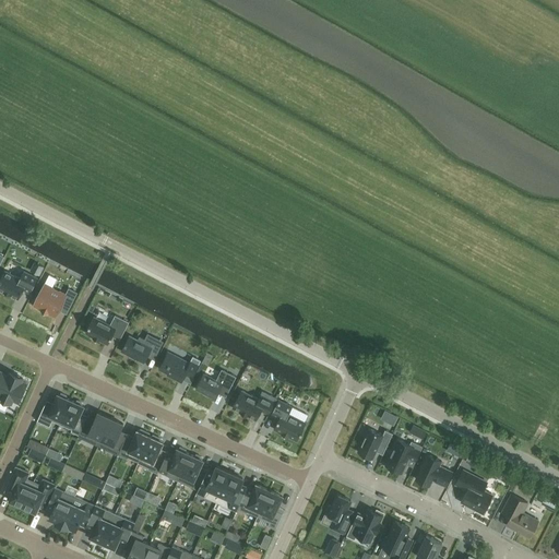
[(31,270),(39,274),(44,266),(35,261),(31,270)]
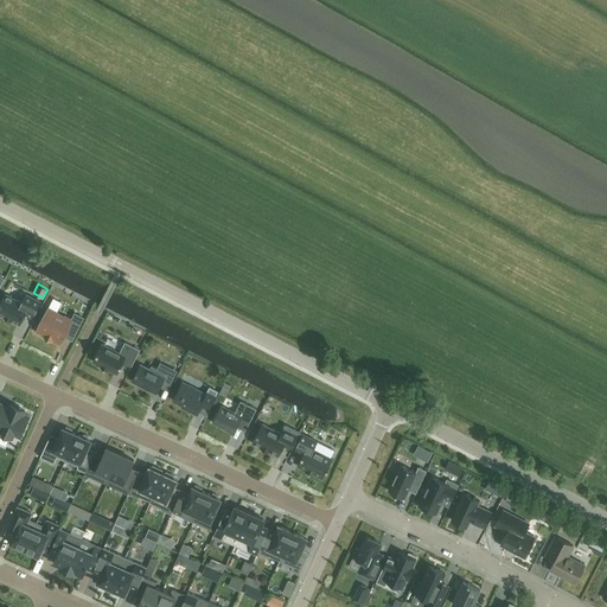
[(21,302),(5,294),(0,304),(0,313),(5,317),(5,318),(11,320),(11,319),(20,324),(25,314),(33,318),(42,302),(25,294),(21,302)]
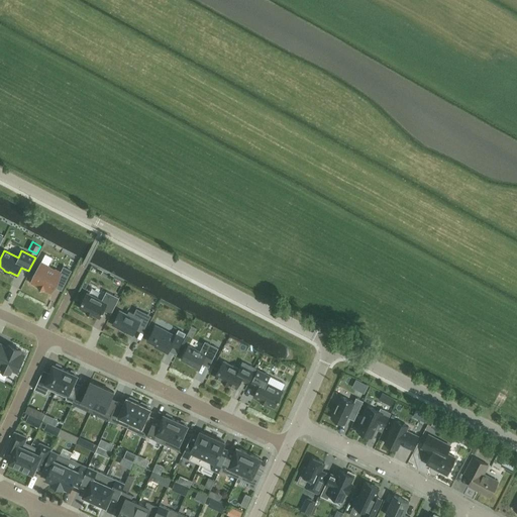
[(50,266),(48,270),(39,265),(32,279),(40,283),(38,286),(44,289),(45,286),(53,290),(55,286),(62,290),(71,271),(64,267),(62,272),(50,266)]
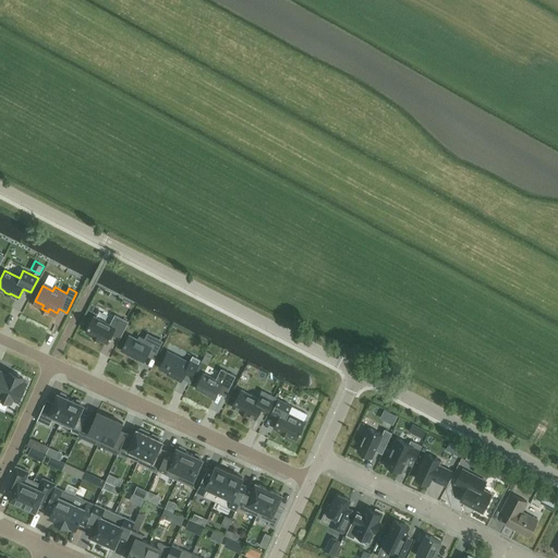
[(121,337),(129,322),(114,314),(110,324),(94,315),(85,332),(94,336),(93,337),(99,340),(100,339),(108,343),(113,334),(121,337)]
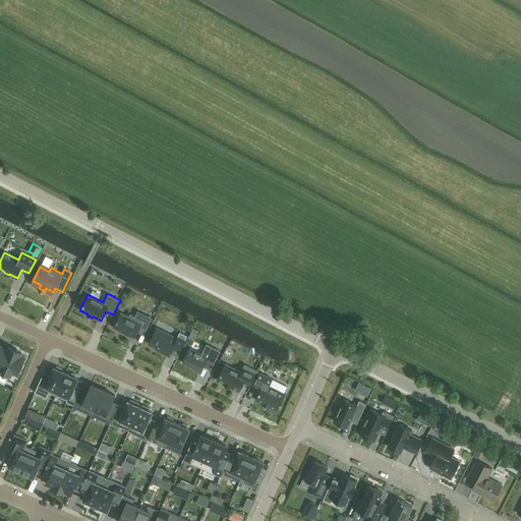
[(130,313),(128,316),(121,312),(113,327),(134,338),(139,328),(146,331),(152,319),(145,314),(142,320),(130,313)]
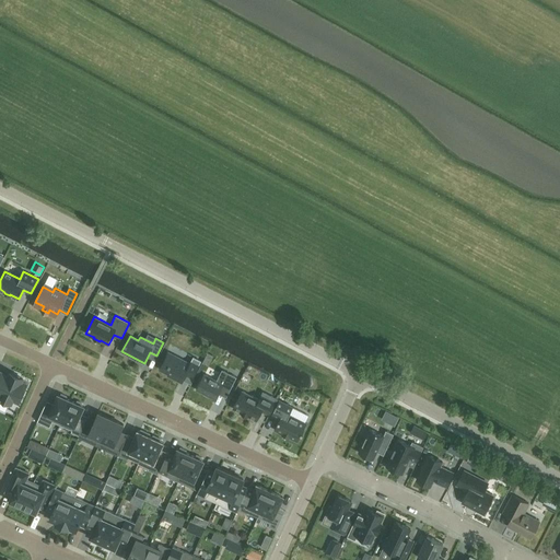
[(190,363),(168,352),(160,369),(174,375),(173,377),(182,382),(186,374),(193,377),(200,361),(194,358),(190,363)]
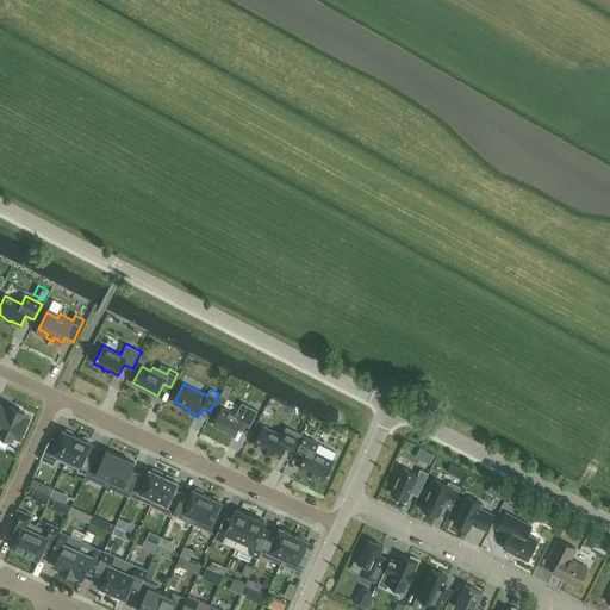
[(235,435),(241,424),(249,429),(257,411),(242,403),(236,415),(222,408),(213,424),(235,435)]
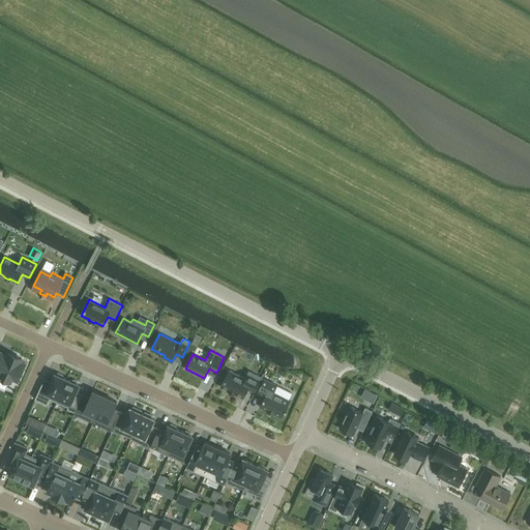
[(21,361),(22,358),(9,353),(8,356),(0,352),(0,377),(0,380),(8,384),(9,381),(10,382),(12,379),(17,381),(25,363),(21,361)]
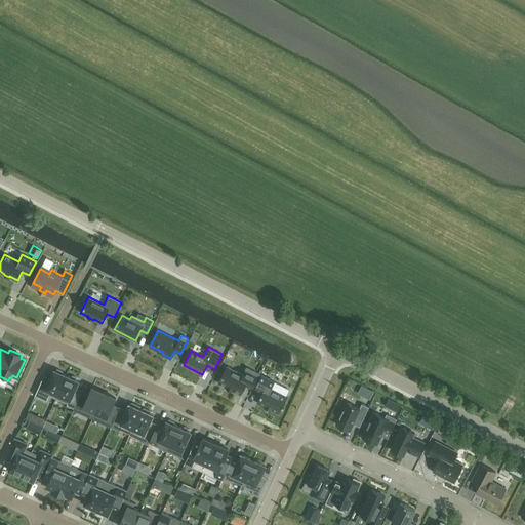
[(252,389),(259,374),(246,367),(243,374),(227,366),(218,382),(227,387),(226,388),(232,391),(233,390),(240,394),(245,385),(252,389)]
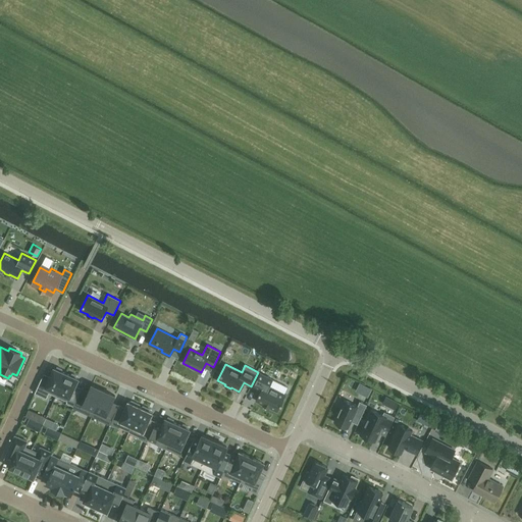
[(56,396),(66,373),(61,371),(62,369),(57,367),(56,368),(54,368),(49,380),(42,377),(35,393),(46,398),(49,393),(56,396)]
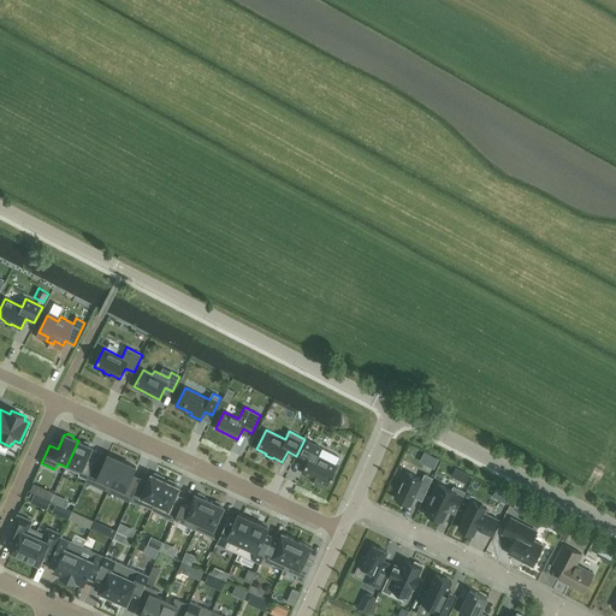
[(83,443),(78,440),(66,467),(80,473),(78,475),(87,479),(95,461),(95,460),(94,461),(88,457),(93,446),(90,446),(92,444),(84,440),(83,443)]
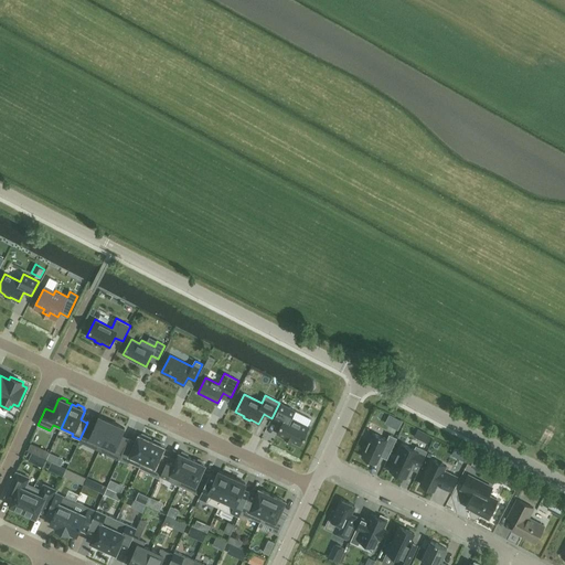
[(281,404),(274,418),(283,423),(277,434),(285,437),(285,438),(291,441),(291,440),(300,445),(301,443),(301,444),(305,437),(306,436),(306,435),(309,429),(308,429),(309,427),(308,426),(311,419),(281,404)]
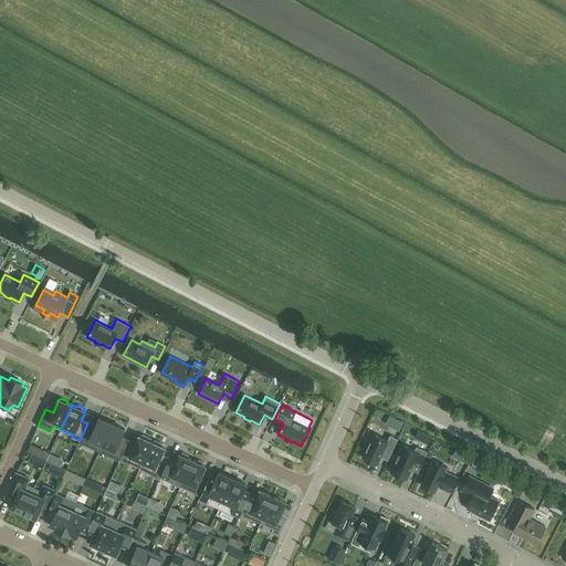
[(101,449),(112,423),(98,417),(94,428),(87,425),(80,440),(80,442),(88,446),(90,443),(101,449)]
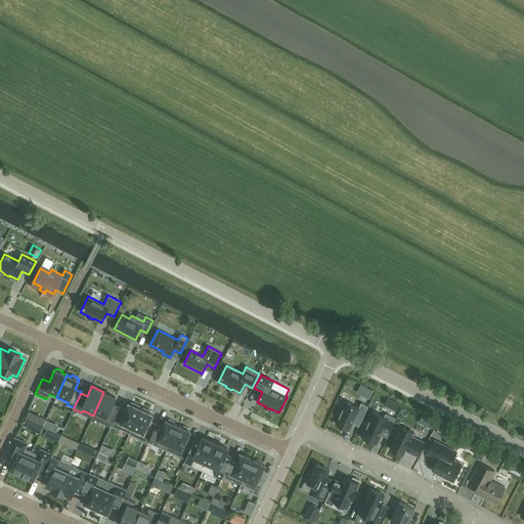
[(373,390),(368,388),(364,395),(368,397),(373,390)]
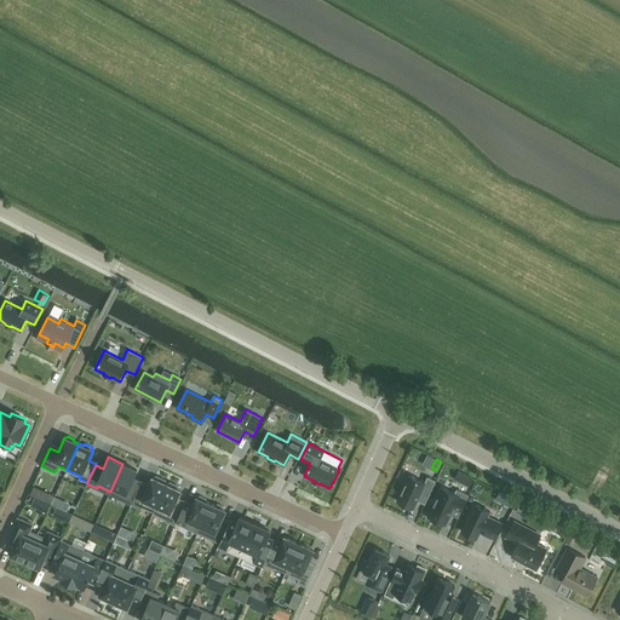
[(121,500),(131,504),(139,486),(132,482),(137,470),(122,464),(110,492),(122,497),(121,500)]
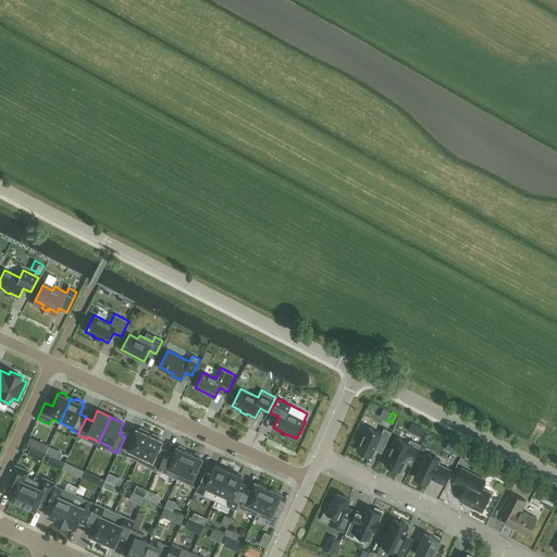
[(385,446),(392,432),(384,428),(382,433),(368,426),(357,449),(371,457),(378,443),(385,446)]
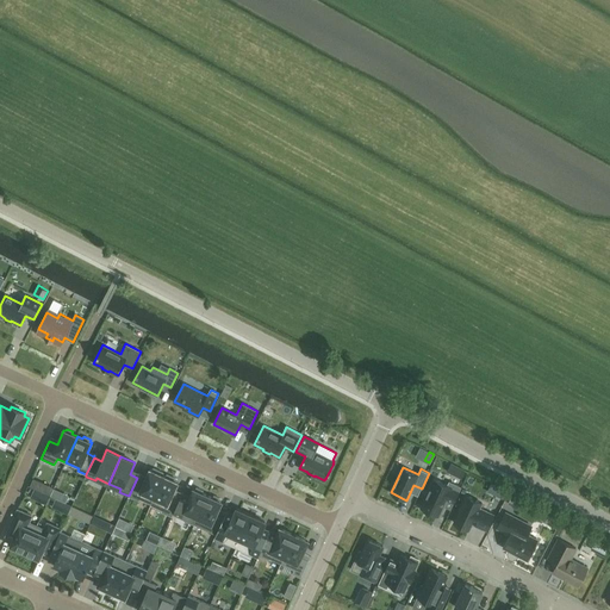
[(153,471),(150,470),(144,481),(137,478),(129,496),(139,500),(139,499),(151,504),(150,505),(151,505),(165,475),(162,475),(163,473),(154,468),(153,471)]
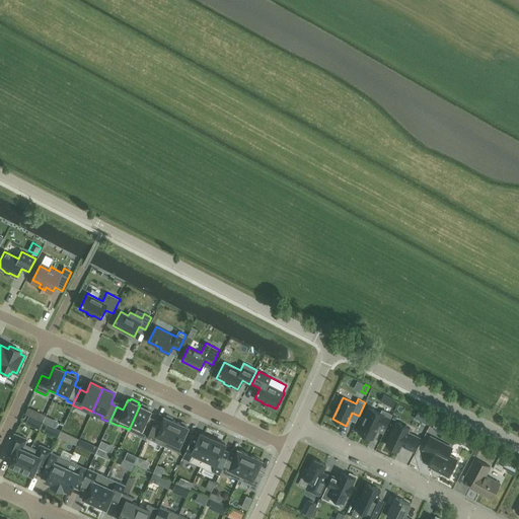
[(141,405),(140,404),(129,430),(138,434),(137,435),(146,439),(153,424),(148,422),(147,420),(152,411),(150,410),(150,408),(142,403),(141,405)]
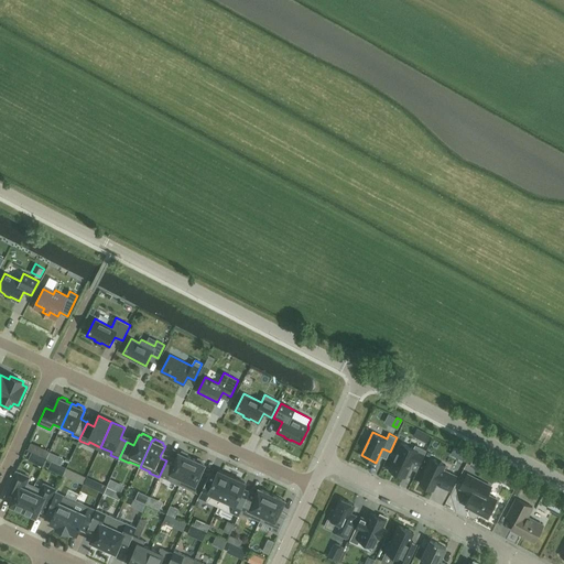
[(420,465),(426,449),(415,444),(413,448),(401,443),(389,469),(391,469),(390,472),(398,475),(398,473),(405,477),(412,462),(420,465)]
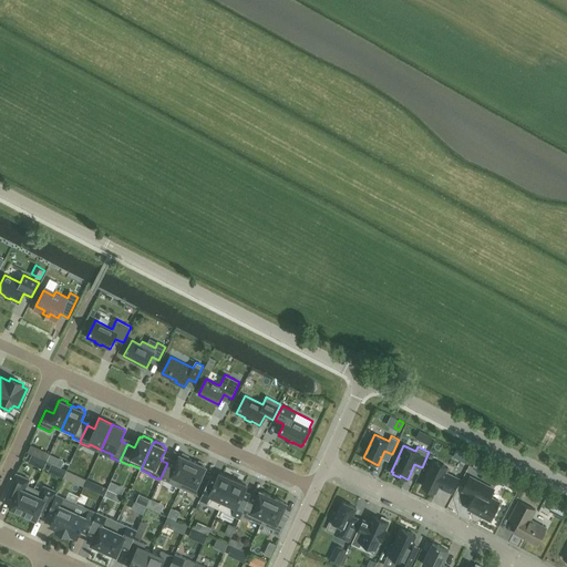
[(40,450),(37,456),(47,461),(49,453),(40,450)]
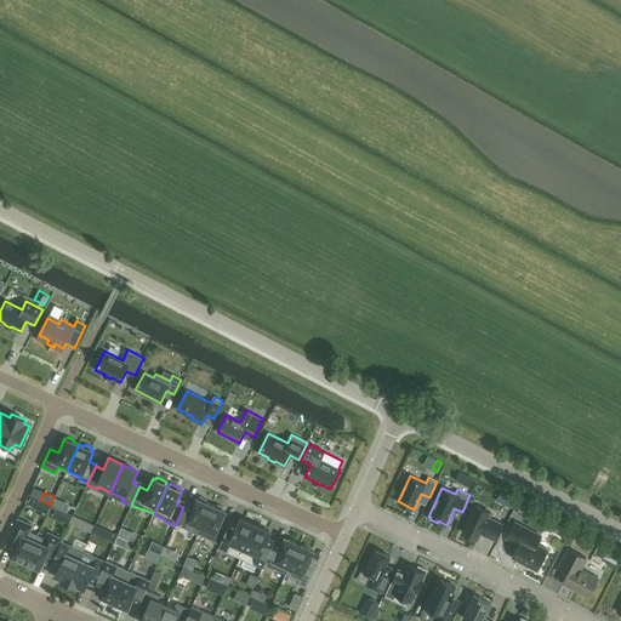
[(193,507),(186,503),(183,507),(175,527),(197,536),(198,534),(211,505),(206,502),(208,500),(200,496),(199,499),(197,497),(193,507)]
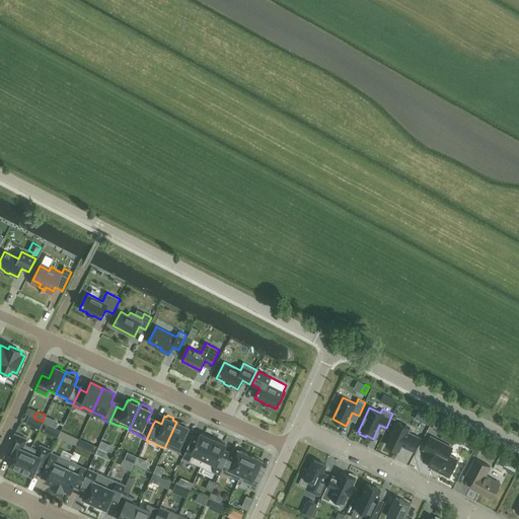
[(40,429),(43,422),(41,422),(36,419),(29,416),(26,423),(40,429)]
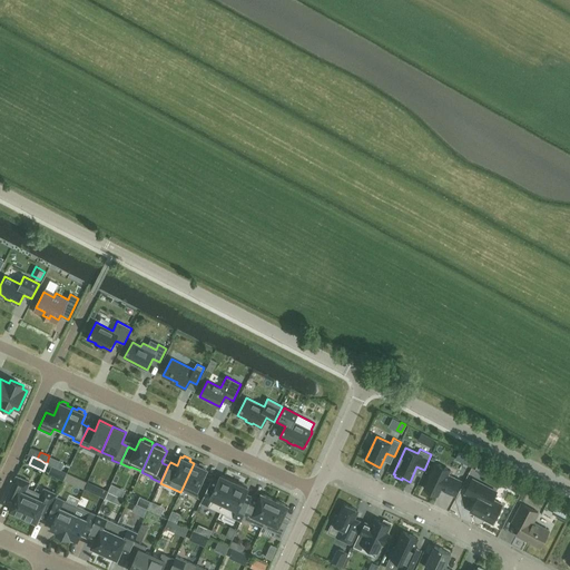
[(50,457),(47,463),(52,467),(55,467),(57,460),(50,457)]
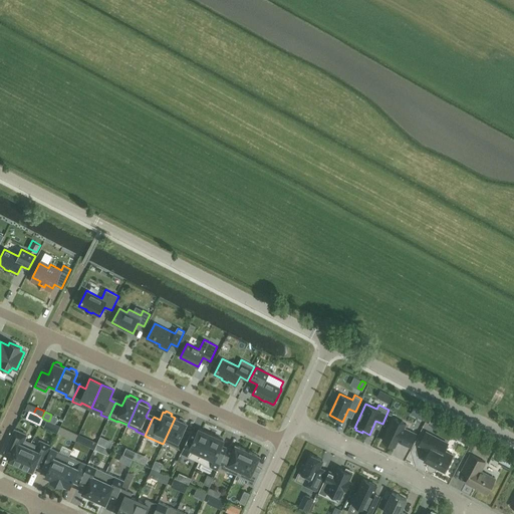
[(442,423),(433,417),(429,424),(439,429),(442,423)]
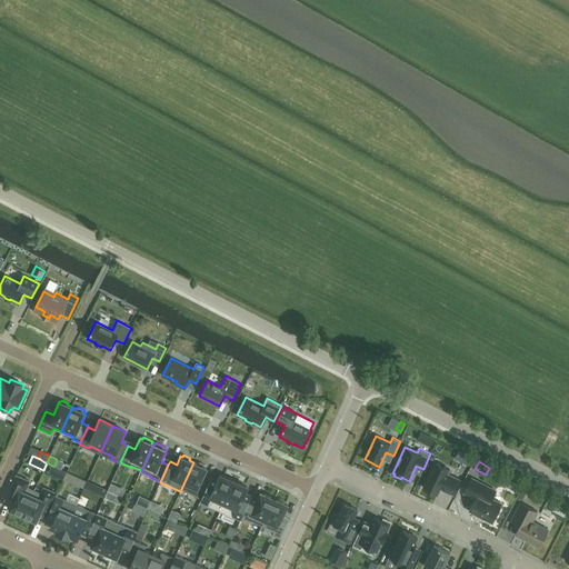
[(193,462),(181,489),(201,498),(211,477),(205,475),(207,468),(206,467),(206,466),(199,462),(198,465),(193,462)]
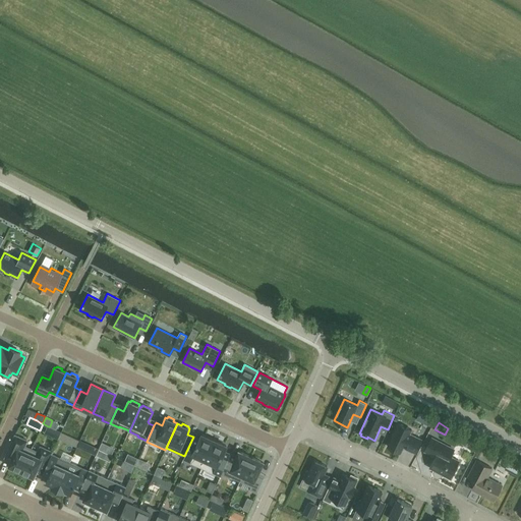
[(401,453),(404,446),(407,448),(407,449),(415,453),(422,440),(409,433),(411,429),(399,423),(388,447),(401,453)]
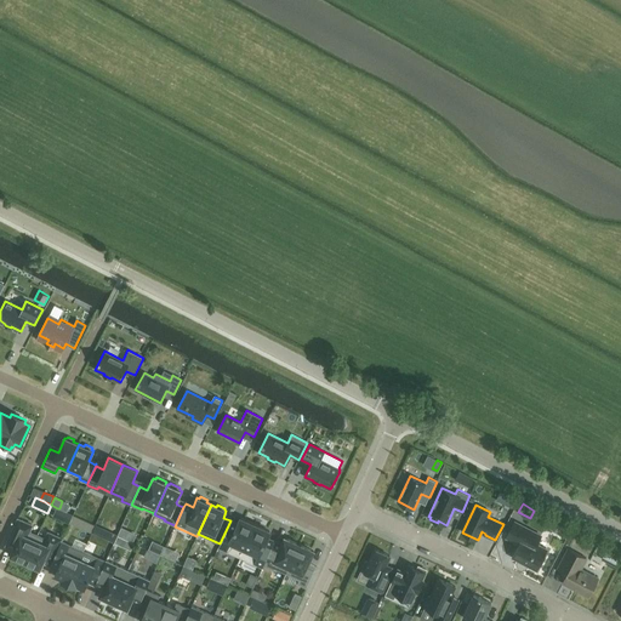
[(69,523),(73,514),(70,513),(60,508),(57,508),(53,516),(69,523)]
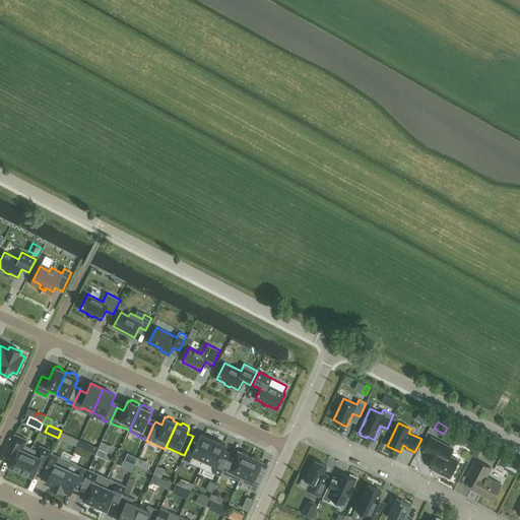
[(76,445),(79,440),(77,439),(61,432),(59,437),(76,445)]
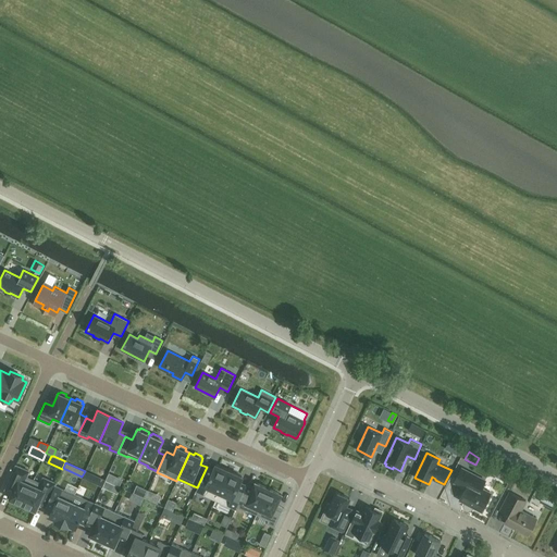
[(215,500),(230,470),(215,465),(213,470),(207,468),(206,470),(197,490),(196,491),(215,500)]
